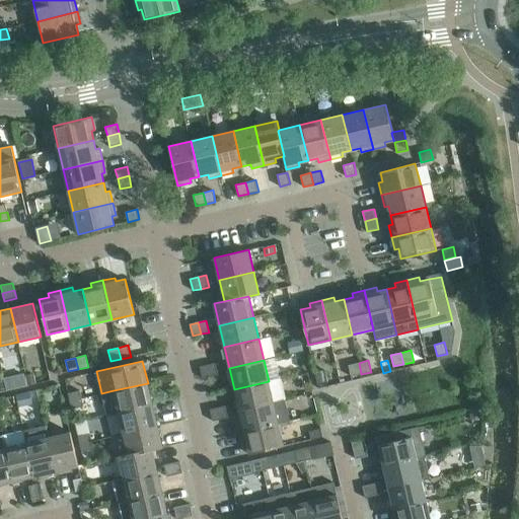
[(216,363),(208,365),(211,377),(218,375),(216,363)]
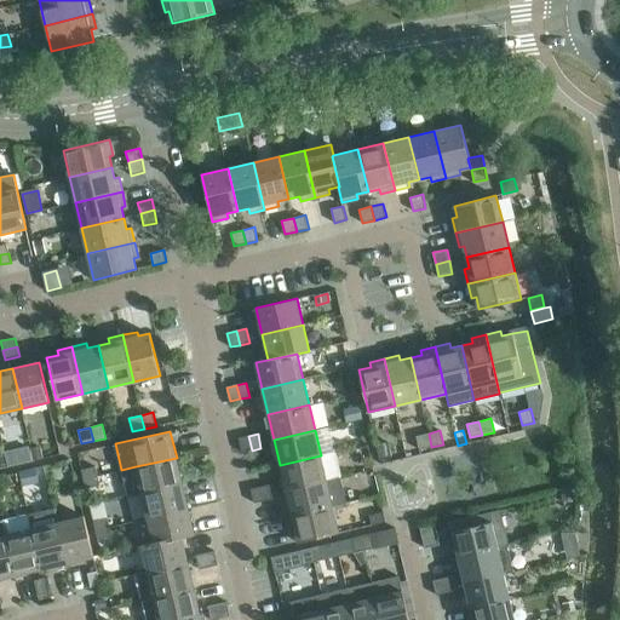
[(431,447),(429,434),(417,436),(419,449),(431,447)]
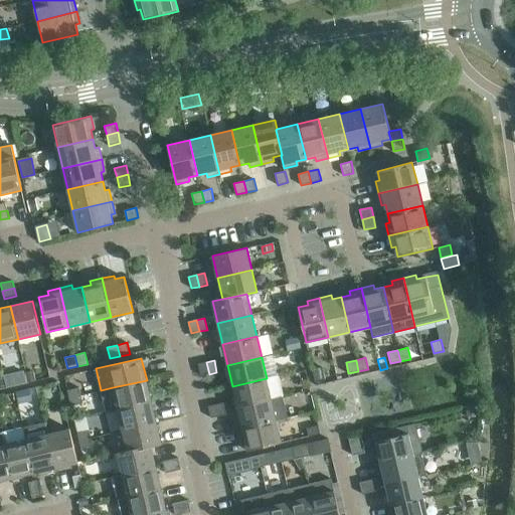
[(209,374),(206,362),(198,364),(201,375),(209,374)]
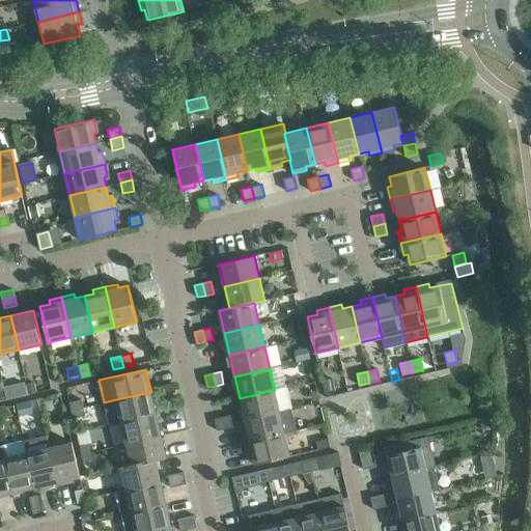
[(323,382),(326,393),(336,391),(333,379),(323,382)]
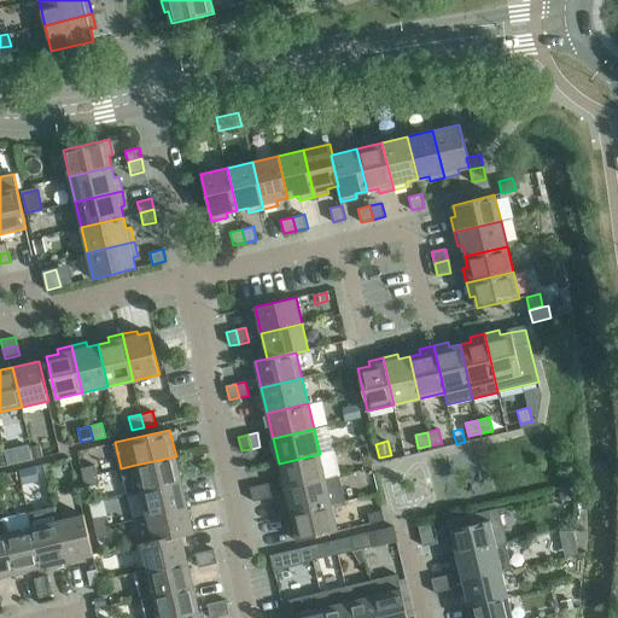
[(41,445),(30,448),(33,460),(44,458),(41,445)]
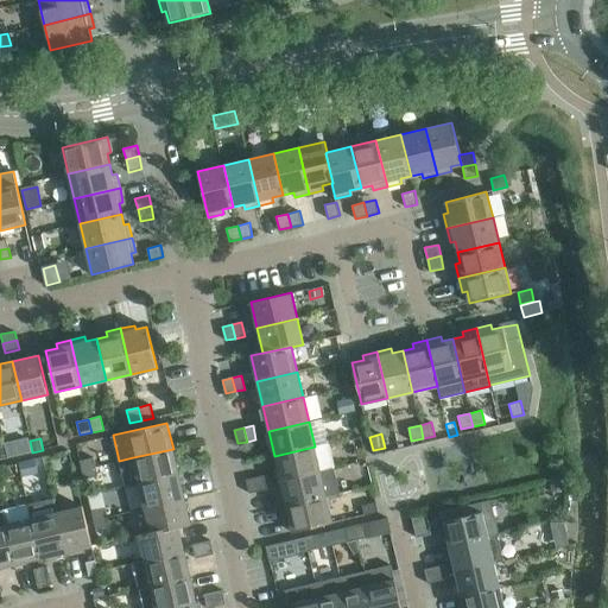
[(274,456),(280,481),(334,468),(328,443),(315,447),(274,456)]
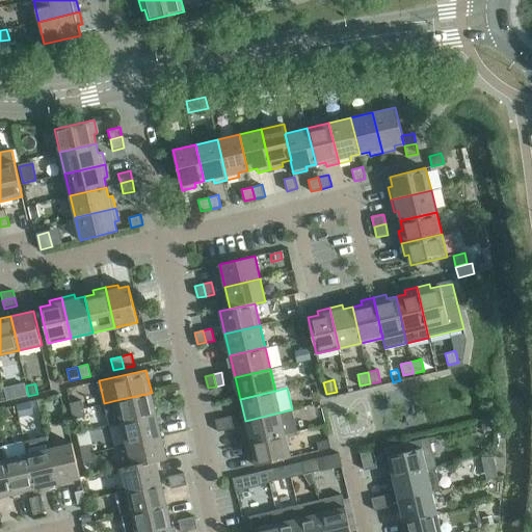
[(12,389),(5,391),(7,400),(16,399),(12,389)]
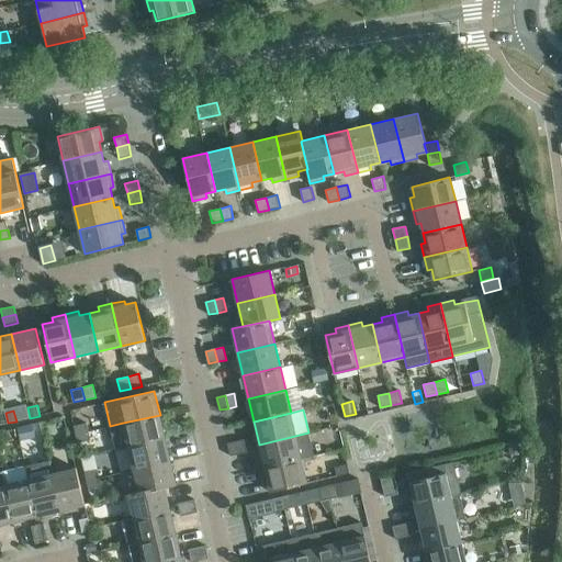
[(122,448),(128,446),(165,438),(160,415),(123,423),(125,434),(119,436),(115,438),(114,441),(115,445),(117,447),(122,448)]
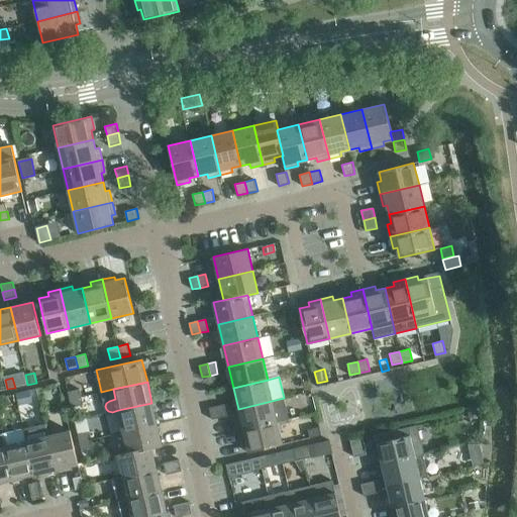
[(68,392),(70,400),(82,397),(80,389),(68,392)]
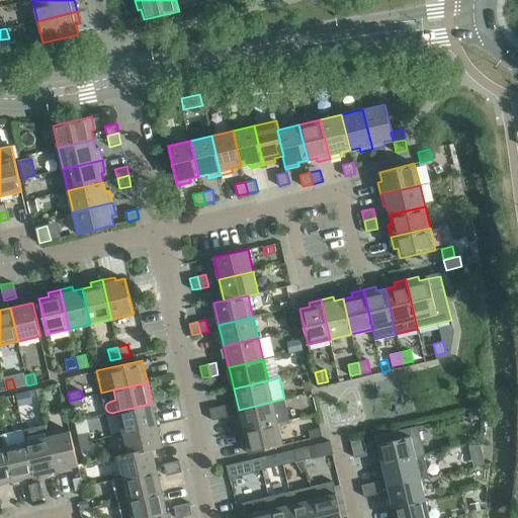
[(82,398),(70,401),(72,408),(84,406),(82,398)]
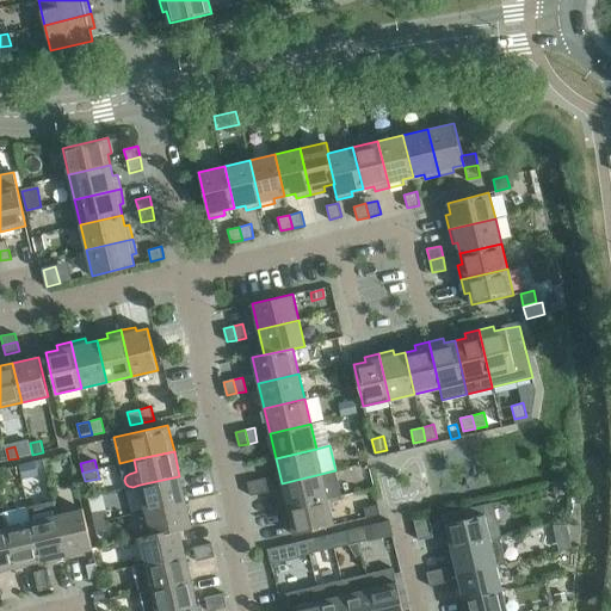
[(335,470),(282,483),(288,508),(328,499),(341,495),(335,470)]
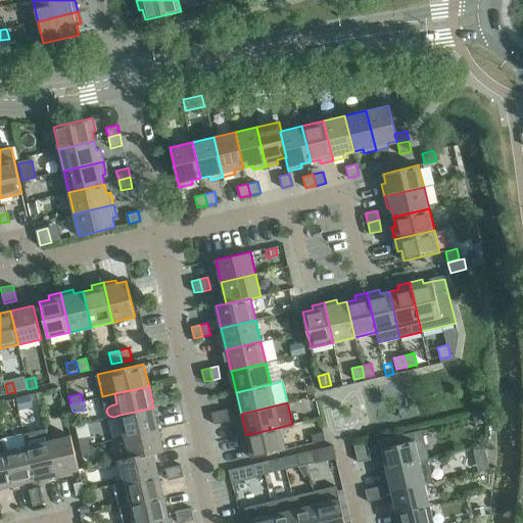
[(120,415),(125,437),(158,429),(153,408),(120,415)]
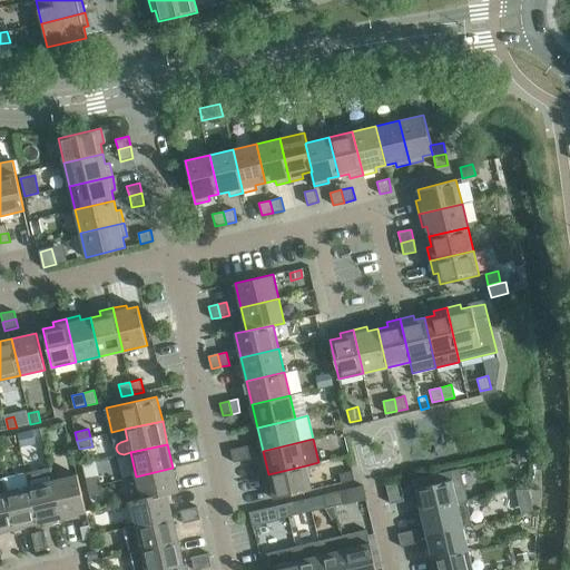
[(248,445),(239,448),(242,461),(251,459),(248,445)]
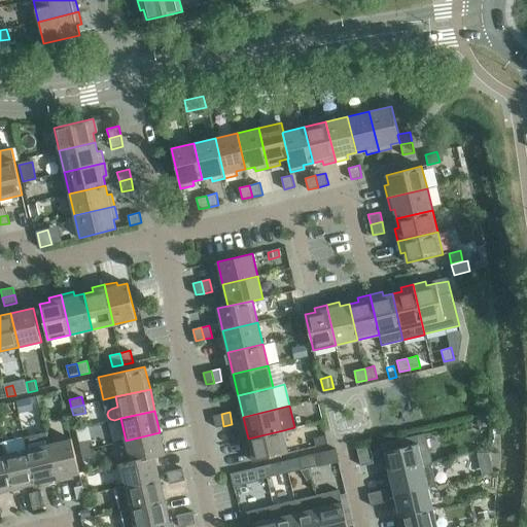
[(223,426),(221,414),(213,416),(216,427),(223,426)]
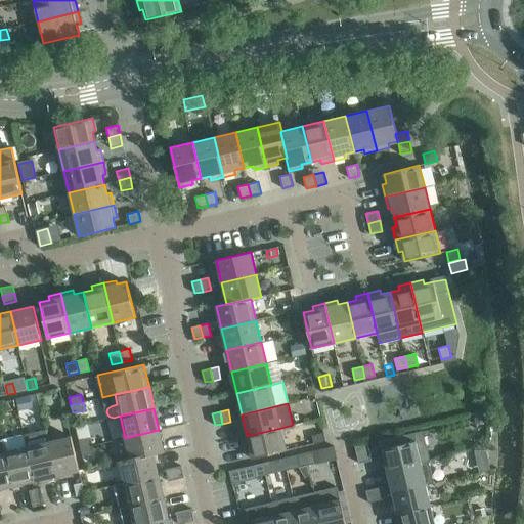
[(281,428),(247,436),(252,459),(287,450),(281,428)]
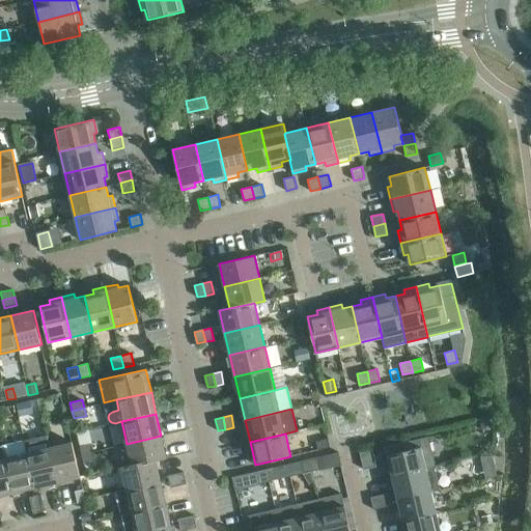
[(47,436),(25,441),(36,487),(58,482),(50,447),(47,436)]
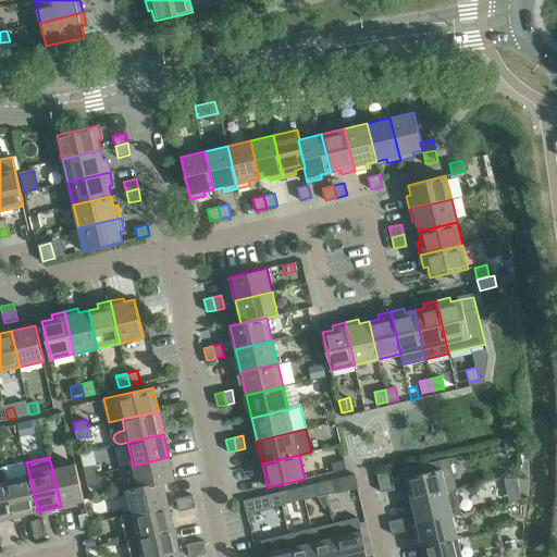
[(133,466),(137,486),(138,487),(163,482),(163,483),(175,481),(169,457),(133,466)]
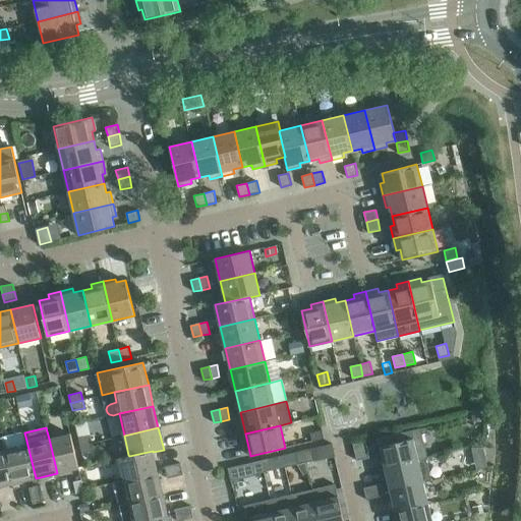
[(379,447),(385,469),(426,459),(419,428),(403,432),(405,441),(379,447)]
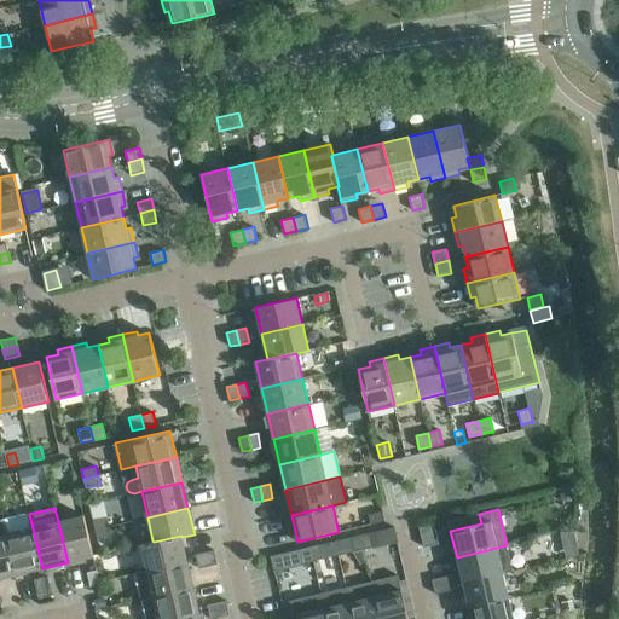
[(386,521),(383,512),(369,515),(371,525),(386,521)]
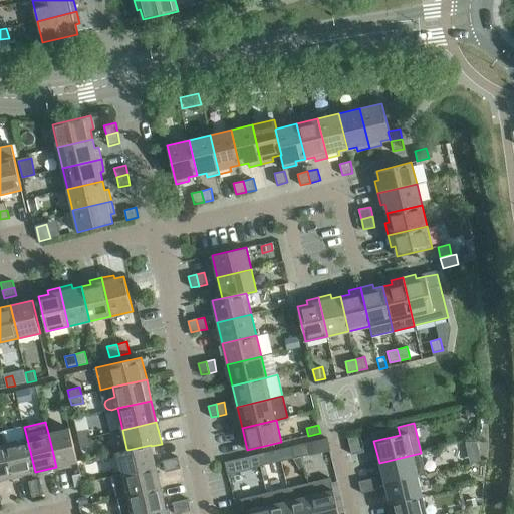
[(24,427),(3,432),(14,477),(35,472),(24,427)]
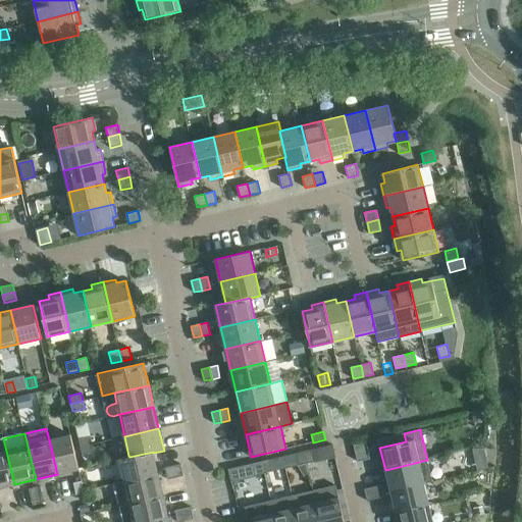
[(71,434),(49,439),(57,474),(80,469),(71,434)]
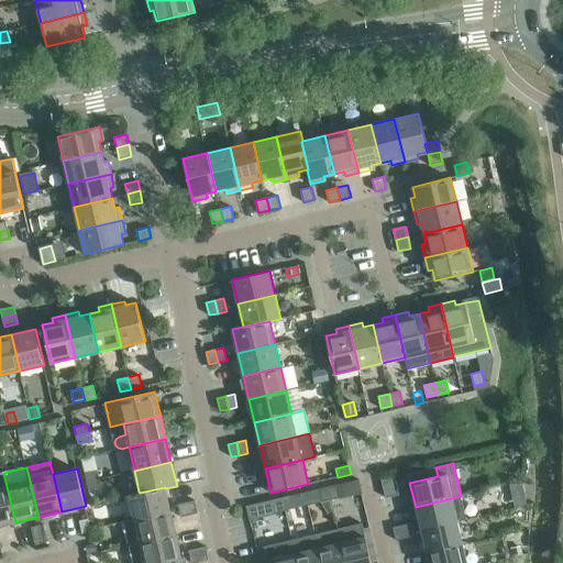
[(85,472),(87,481),(100,477),(98,468),(85,472)]
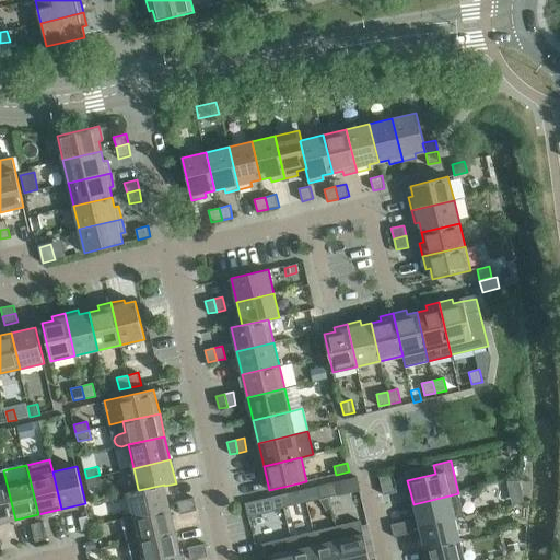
[(3,470),(0,470),(0,523),(15,520),(3,470)]
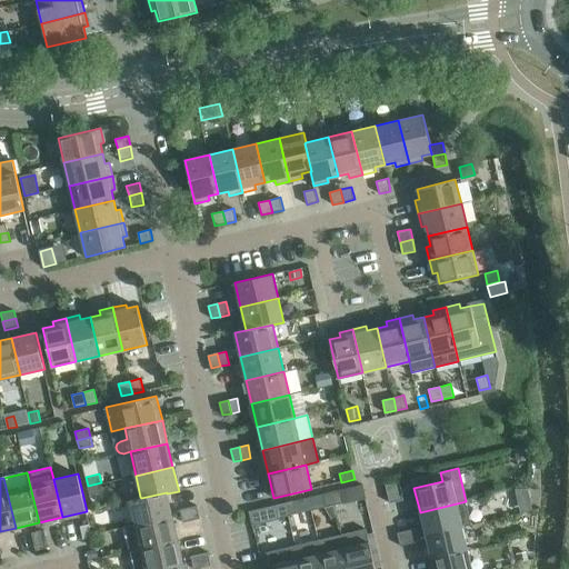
[(101,482),(88,486),(90,496),(103,492),(101,482)]
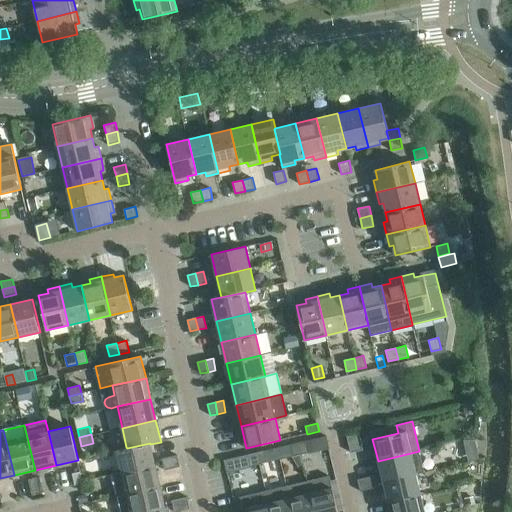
[(450,461),(481,456),(477,436),(447,441),(450,461)]
